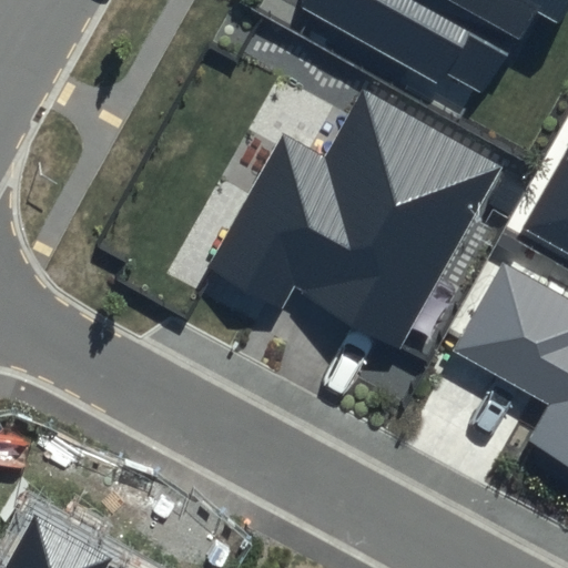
[(567,0),(310,0),(477,94),(530,2),(559,19),(567,1),(567,0)]
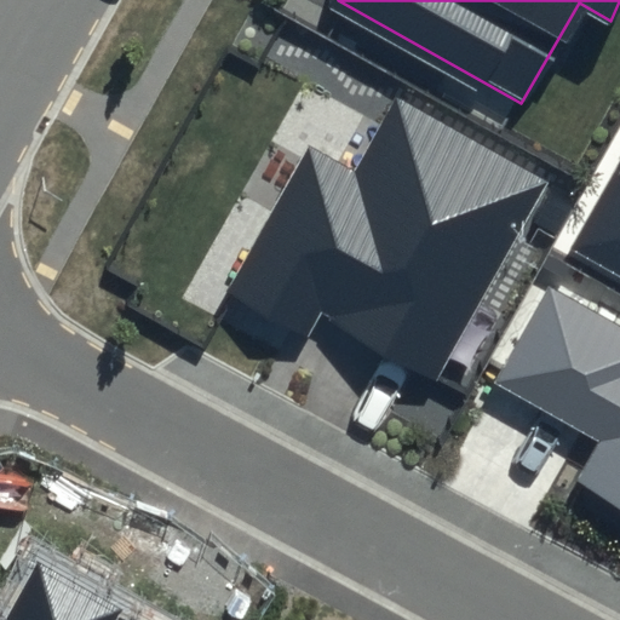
[(547,183),(396,98),(355,171),(308,144),(224,292),(305,338),(320,314),(437,379),(547,183)]
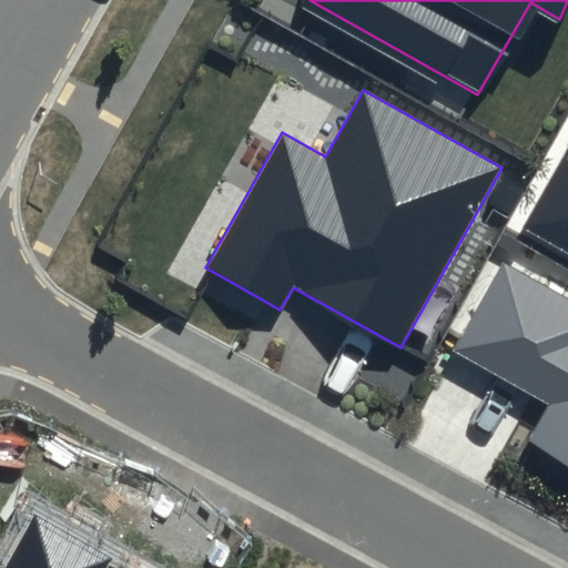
[(567,144),(521,229),(567,254),(567,144)]
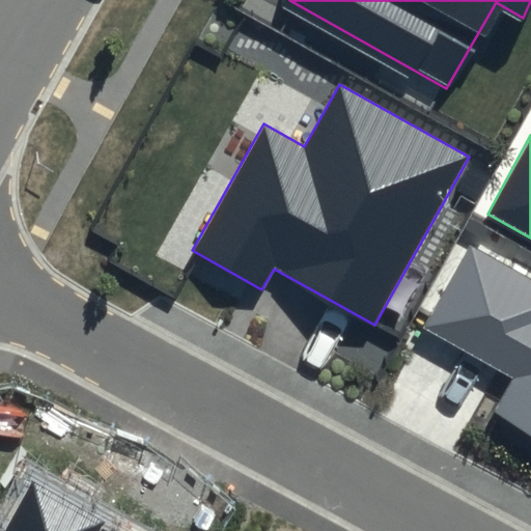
[(530,278),(470,245),(422,328),(512,379),(494,412),(530,432),(530,278)]
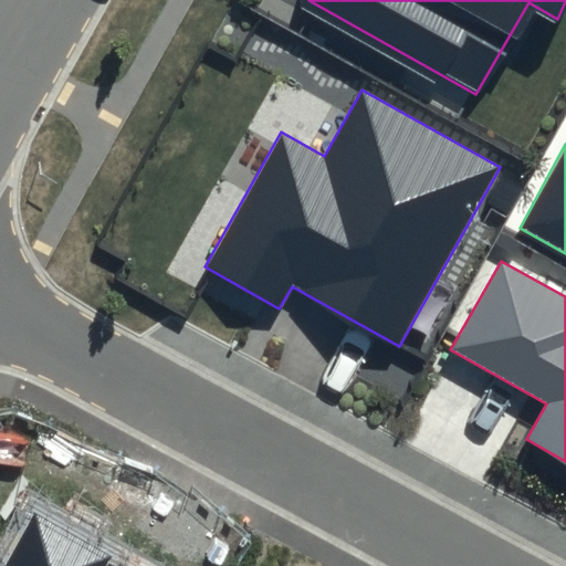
[(144,565),(28,501),(0,549),(0,565),(144,565)]
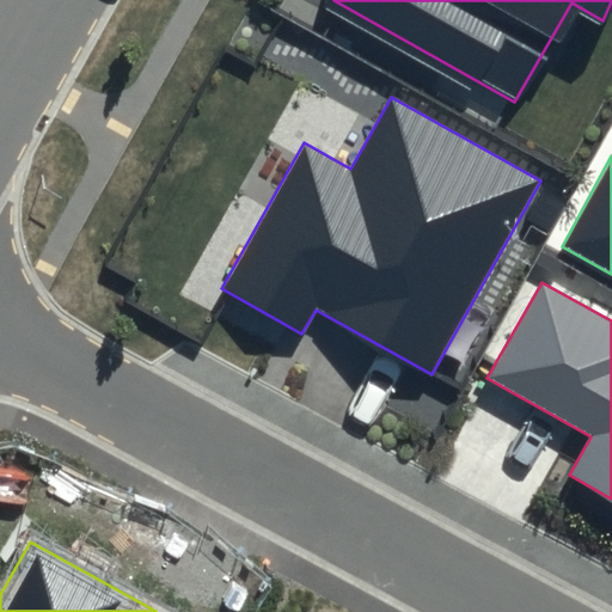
All buildings are outlined.
